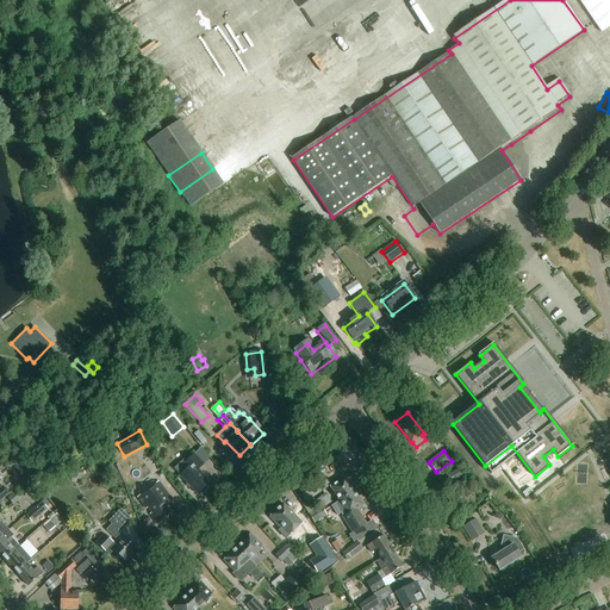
[(210,485),(201,477),(198,473),(203,468),(201,467),(204,465),(194,454),(185,462),(182,460),(173,470),(178,473),(176,474),(198,496),(199,495),(200,497),(203,497),(209,490),(209,489),(207,486),(210,485)]
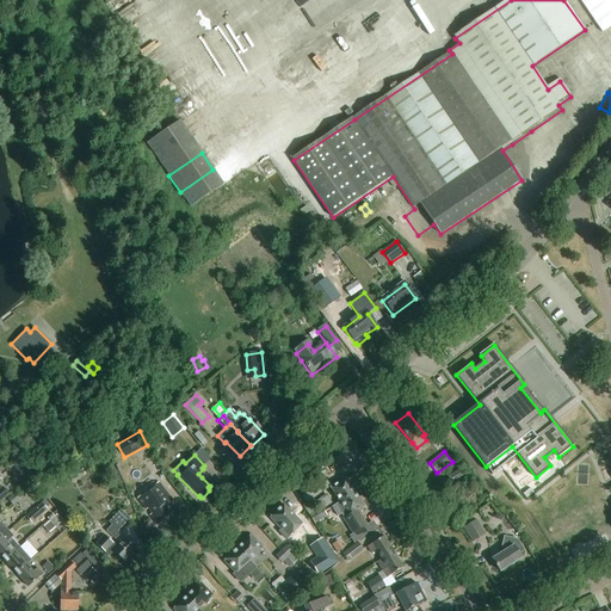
[(464,476),(460,469),(452,474),(456,481),(464,476)]
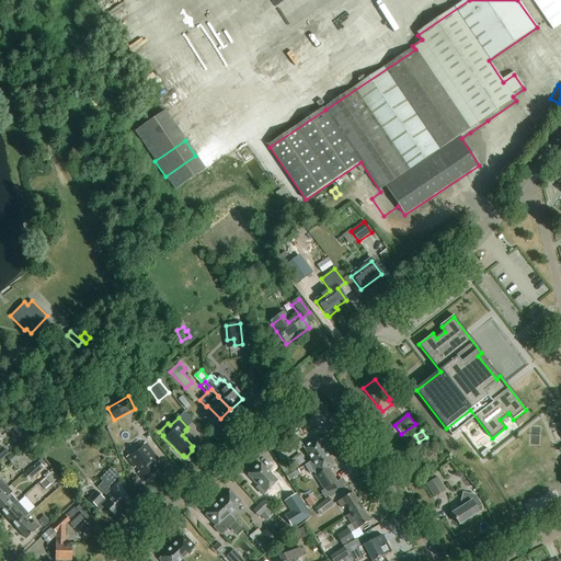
[(71,436),(68,432),(61,435),(65,441),(71,436)]
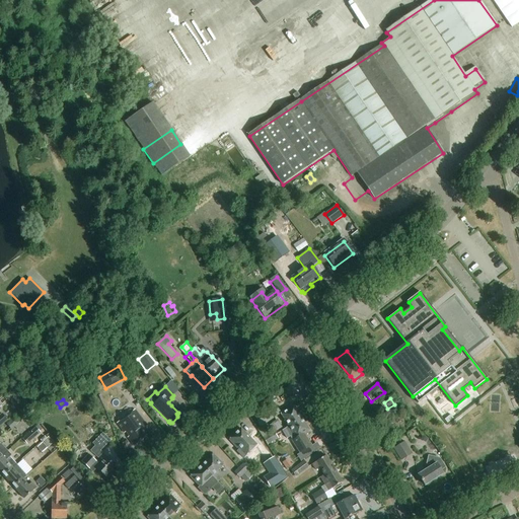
[(17,401),(13,404),(17,410),(22,406),(17,401)]
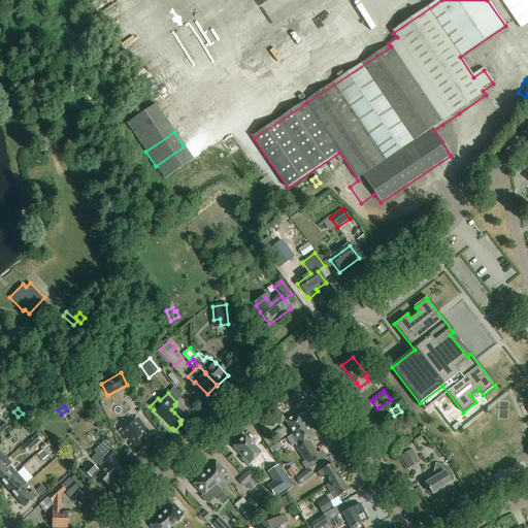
[(294,434),(306,426),(298,413),(285,421),(294,434)]
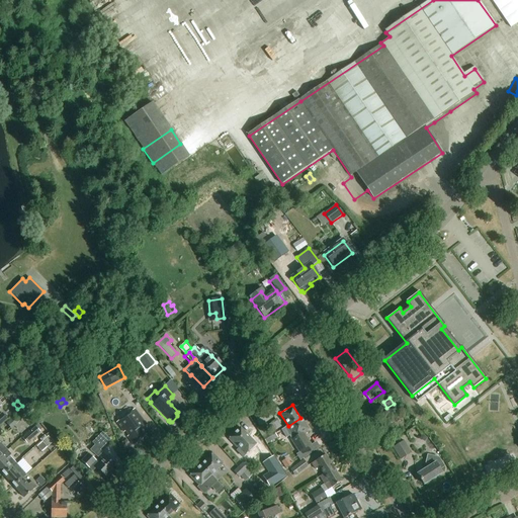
[(141,432),(148,427),(134,410),(116,424),(123,433),(125,432),(128,437),(126,438),(134,446),(145,437),(141,432)]
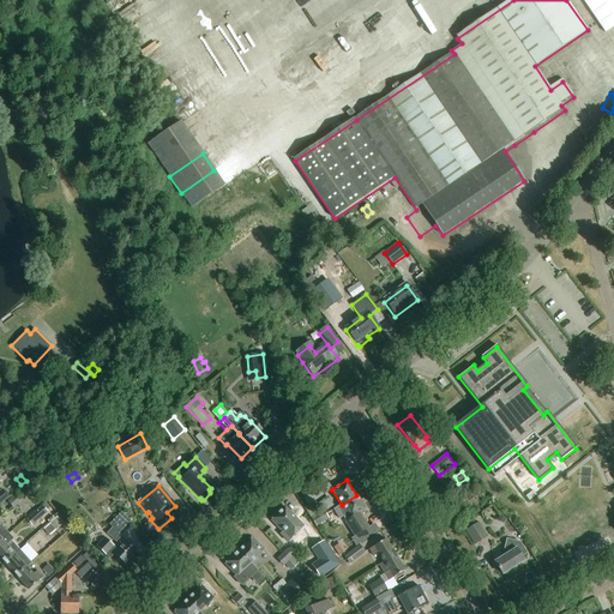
[(527,497),(525,497),(529,501),(530,500),(536,495),(533,491),(527,497)]
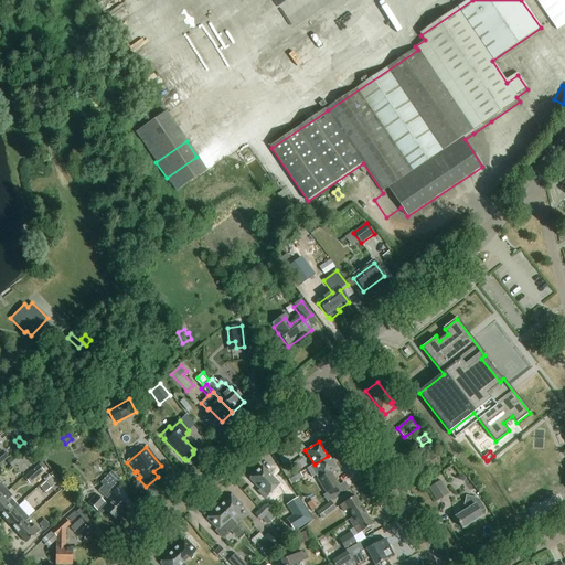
[(12,468),(22,458),(17,452),(7,461),(12,468)]
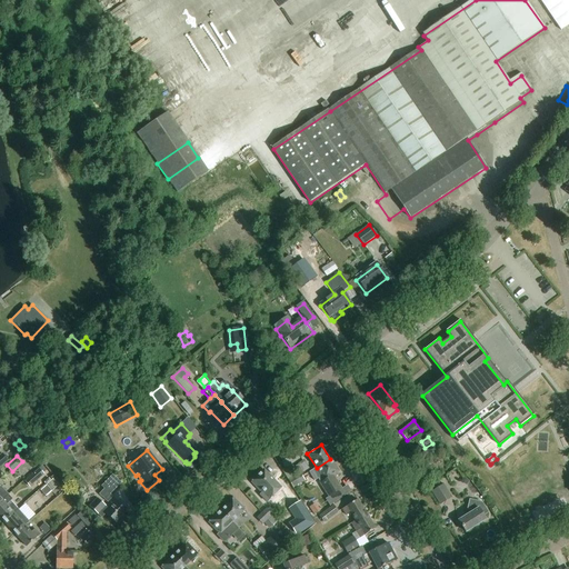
[(33,456),(28,460),(35,468),(40,462),(33,456)]
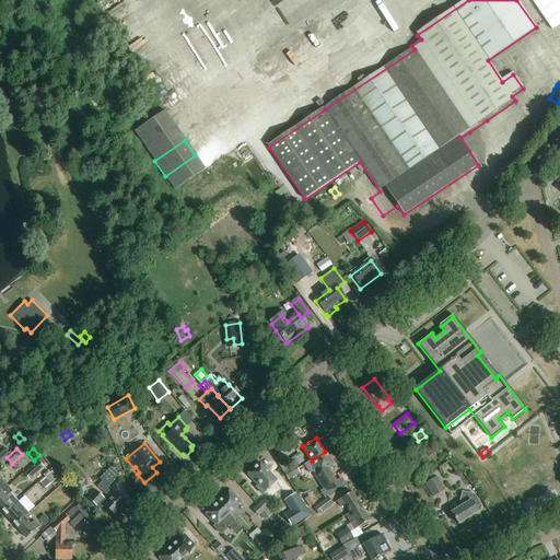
[(328,470),(335,466),(325,452),(312,461),(321,475),(316,478),(325,491),(337,483),(333,476),(328,470)]
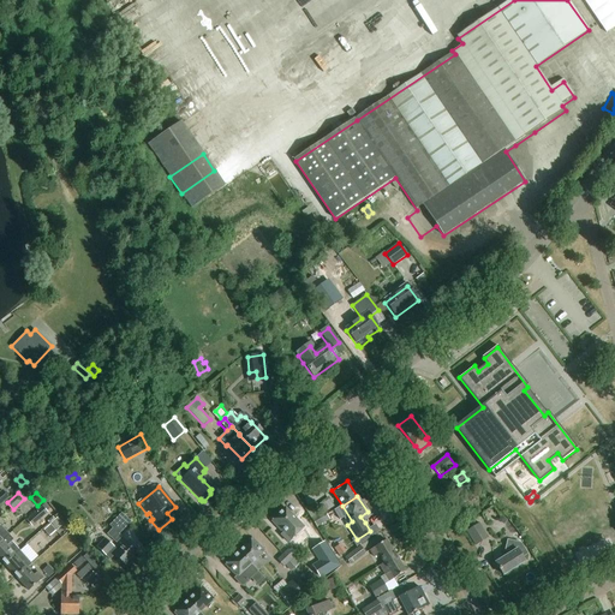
[(317,527),(323,524),(318,517),(324,512),(327,515),(326,512),(334,507),(329,497),(306,511),(317,527)]
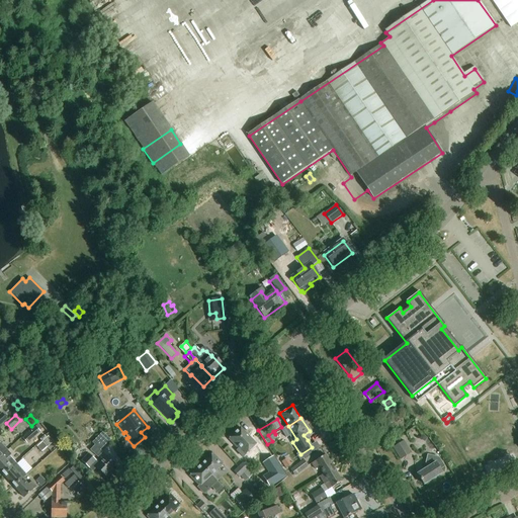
[(41,428),(38,424),(22,438),(27,443),(40,432),(39,431),(41,428)]
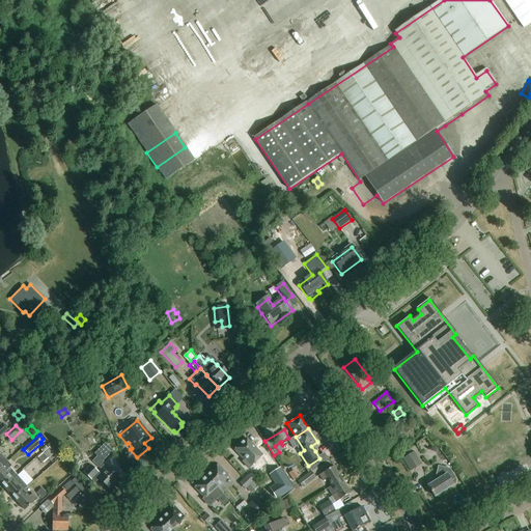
[(245,460),(257,449),(247,439),(234,450),(245,460)]
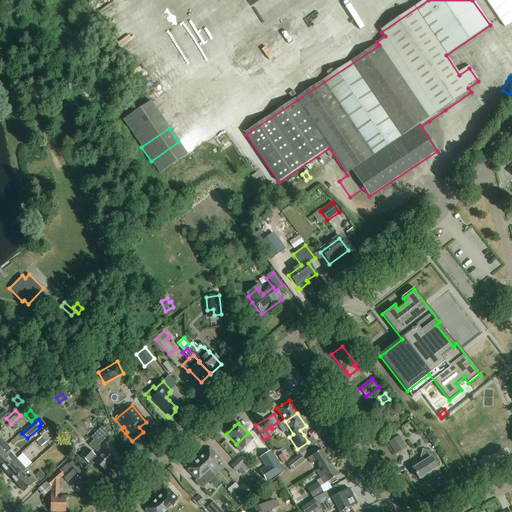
[(274,432),(272,429),(270,426),(265,430),(269,436),(274,432)]
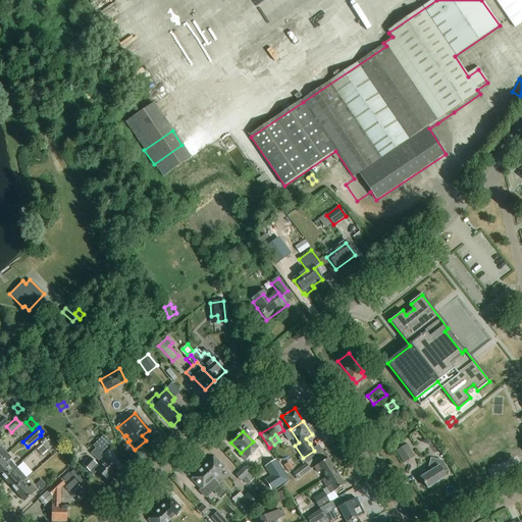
[(111,444),(103,435),(93,446),(96,449),(91,454),(99,461),(104,456),(101,454),(111,444)]
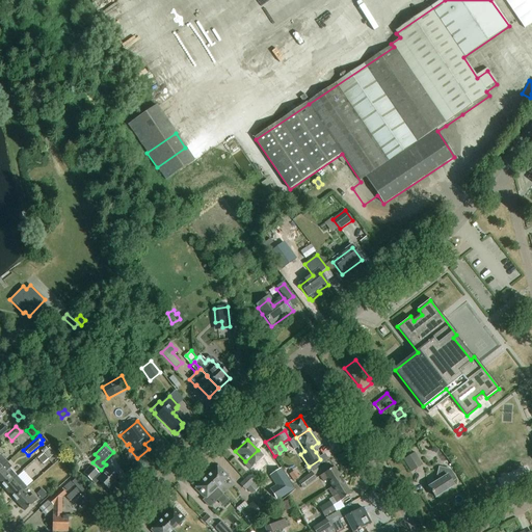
[(54,453),(50,448),(40,457),(44,462),(54,453)]
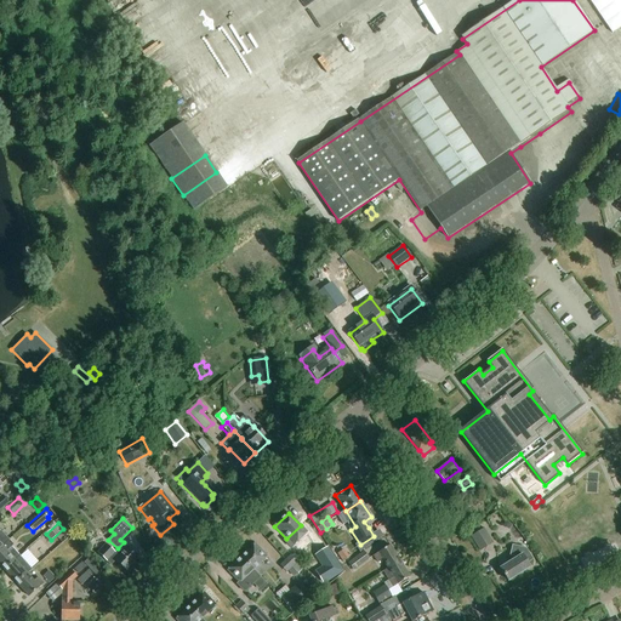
[(484,528),(471,536),(480,551),(494,542),(484,528)]
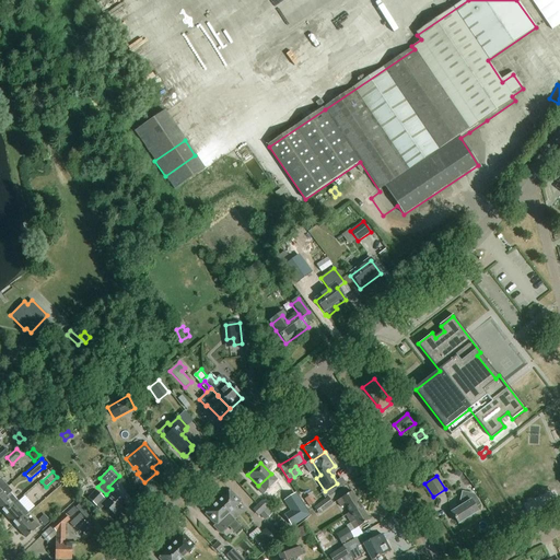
[(0,496),(10,488),(1,478),(0,478),(0,496)]
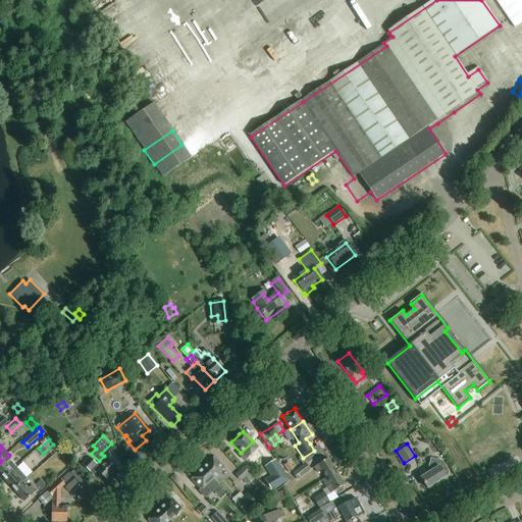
[(9,455),(0,462),(0,476),(3,480),(12,473),(17,468),(9,460),(11,458),(9,455)]
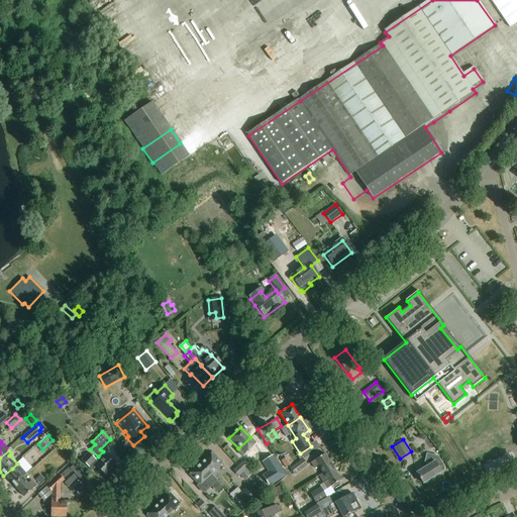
[(96,467),(105,475),(116,463),(107,454),(99,462),(89,452),(82,460),(93,471),(96,467)]
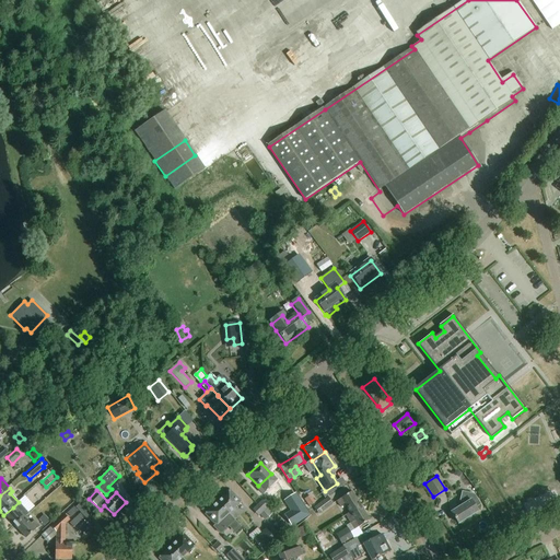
[(218,502),(229,514),(241,502),(230,491),(218,502)]
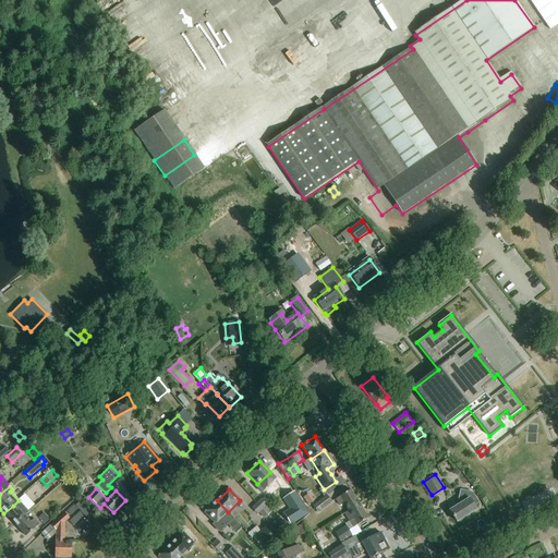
[(343,502),(349,510),(359,504),(350,489),(336,499),(335,498),(339,506),(343,502)]
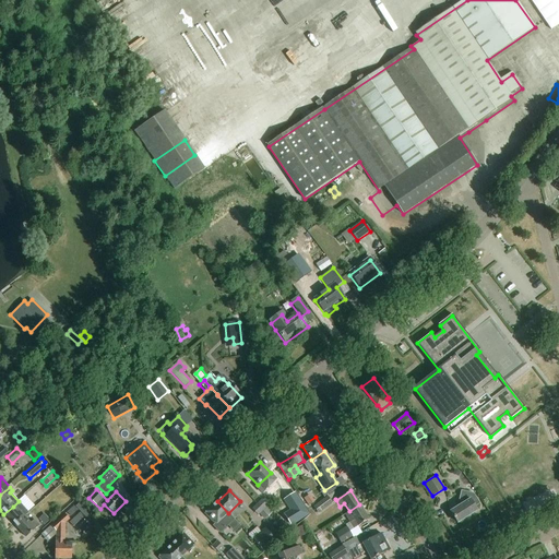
[(465,519),(477,511),(474,507),(479,503),(474,494),(461,491),(459,500),(464,501),(465,502),(451,512),(458,523),(460,523),(465,521),(465,519)]
